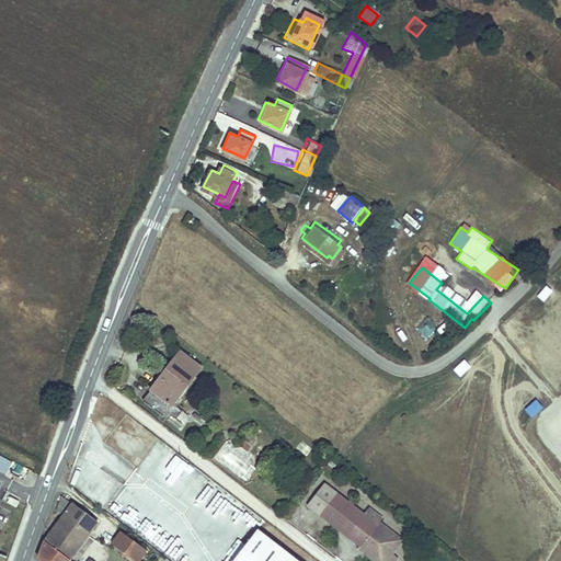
[(545,300),(553,289),(546,284),(538,296),(545,300)]
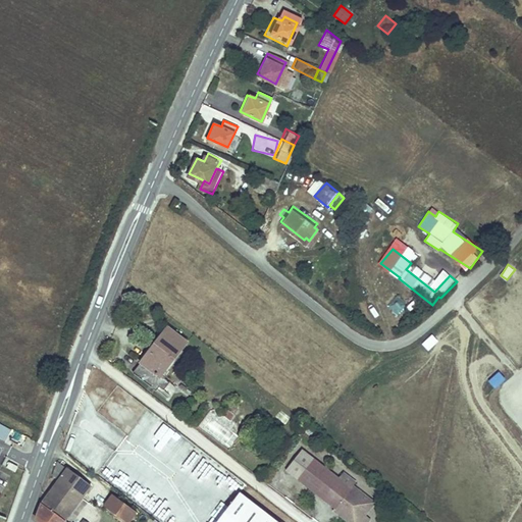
[(380,297),(395,314),(403,307),(387,291),(380,297)]
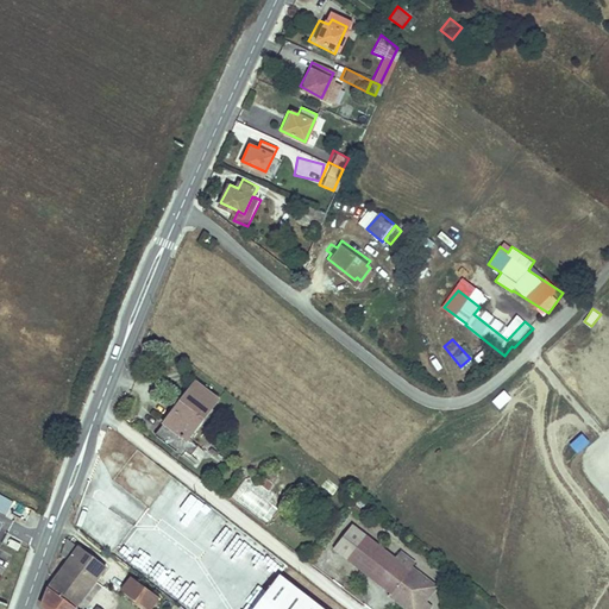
[(192,381),(161,420),(164,424),(156,434),(184,457),(192,447),(181,438),(183,434),(184,435),(214,399),(199,385),(192,381)]
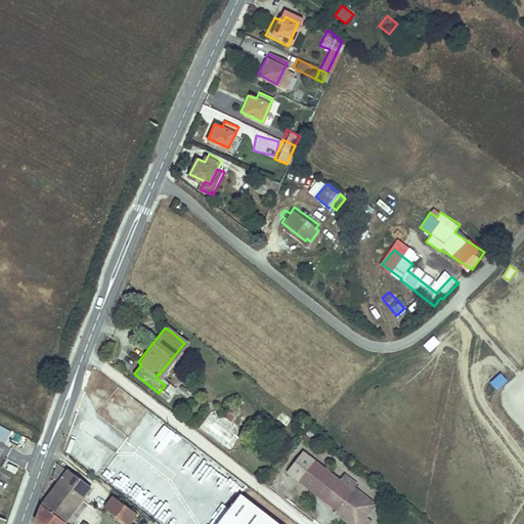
[(171,332),(184,343),(187,339),(174,329),(171,332)]
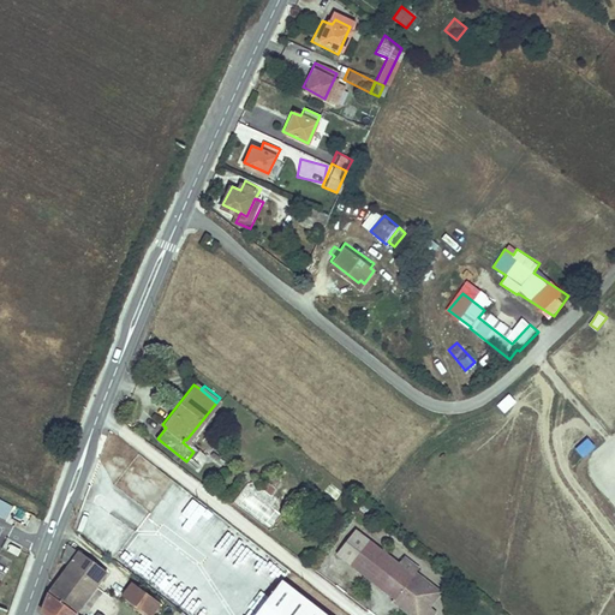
[(505,413),(518,401),(511,393),(497,404),(505,413)]
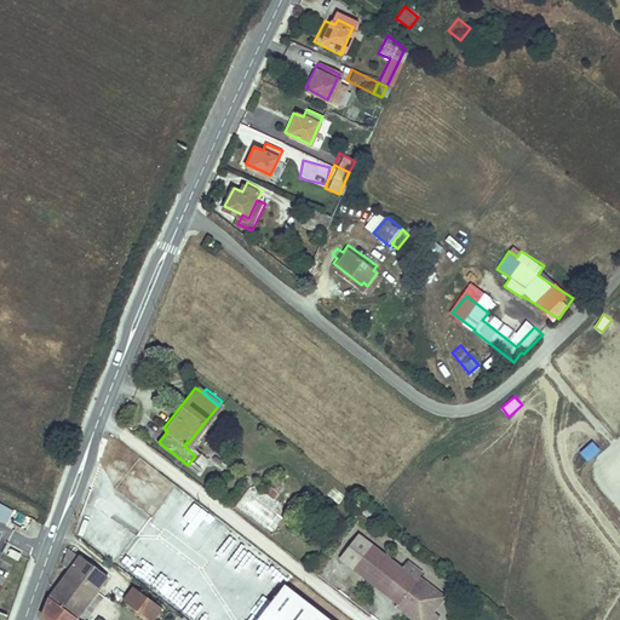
[(167,431),(164,428),(154,438),(159,442),(167,431)]
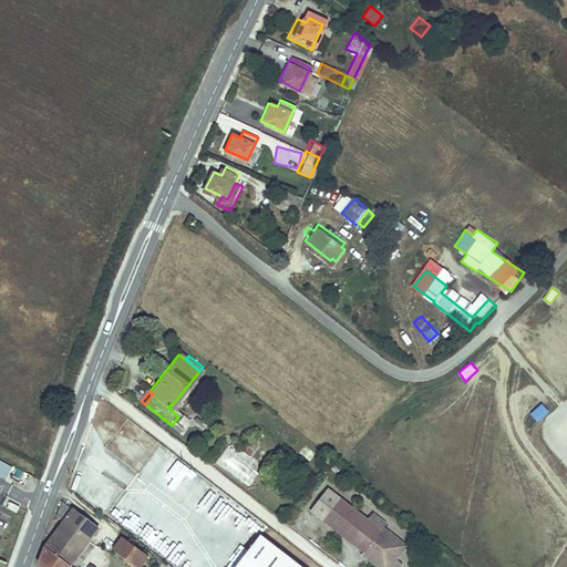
[(529,413),(538,422),(550,410),(543,402),(529,413)]
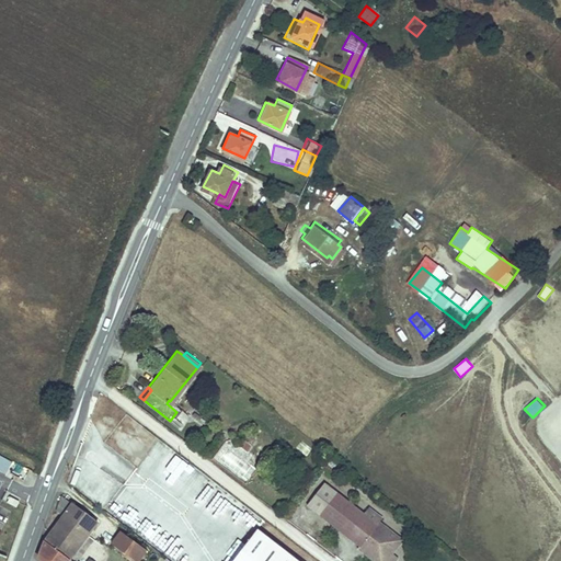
[(252,432),(244,442),(253,448),(261,438),(252,432)]
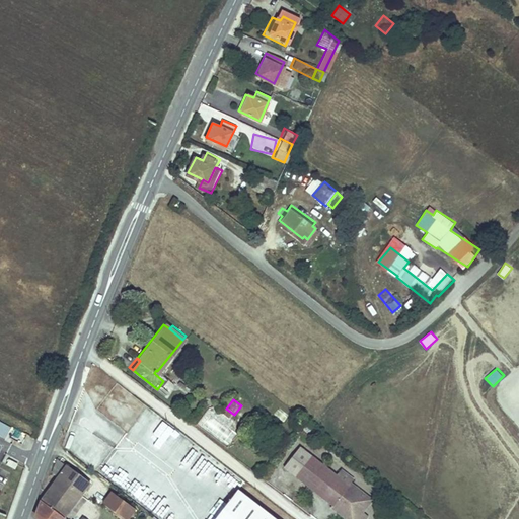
[(226,409),(222,413),(230,419),(234,415),(226,409)]
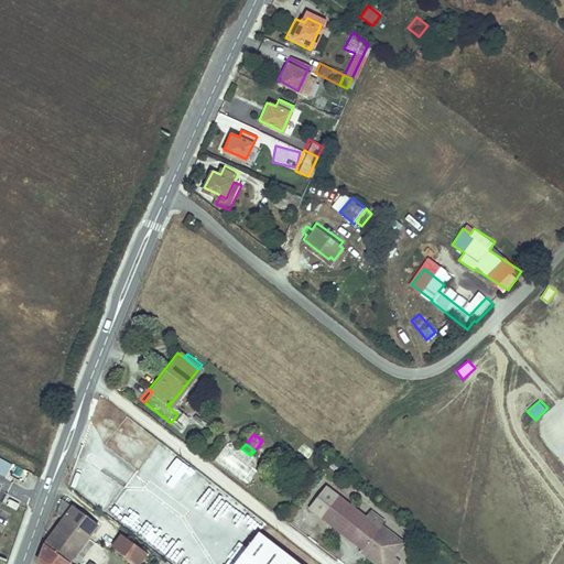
[(158,485),(163,476),(183,489),(195,470),(158,445),(147,462),(156,468),(150,478),(158,485)]
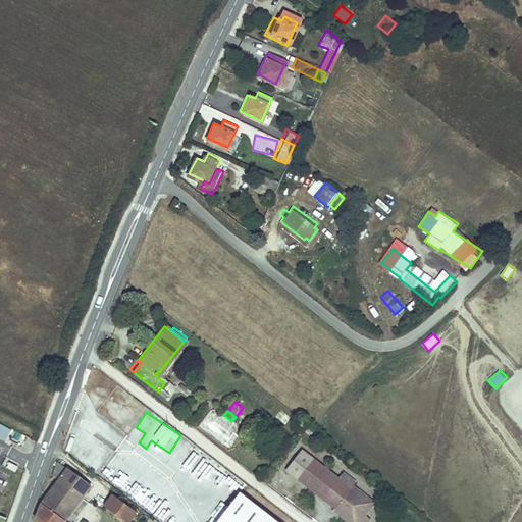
[(0,437),(10,444),(16,433),(1,424),(0,426),(0,437)]
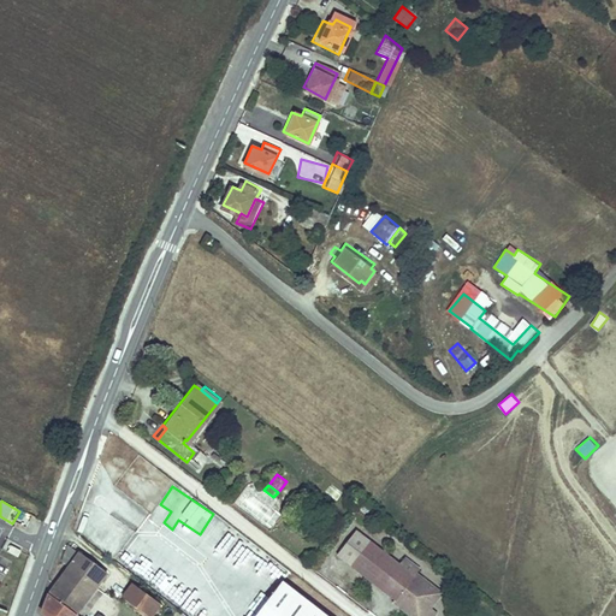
[(437,592),(412,572),(409,574),(351,529),(333,552),(391,598),(394,596),(408,606),(404,611),(409,615),(418,615),(426,606),(437,592)]
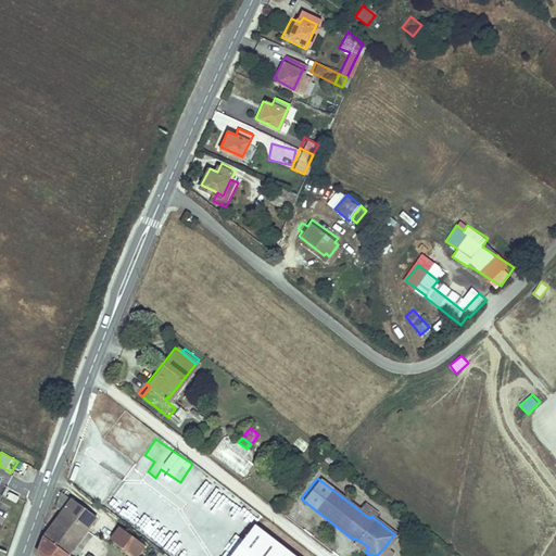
[(42,538),(38,551),(45,555),(67,555),(97,518),(72,500),(73,497),(62,489),(52,510),(60,516),(42,538)]
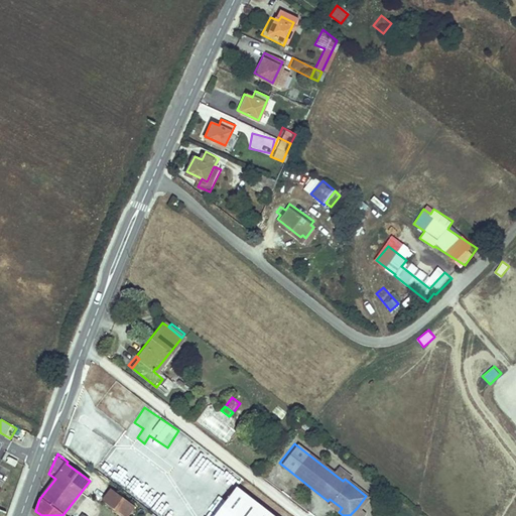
[(15,466),(17,461),(9,457),(7,461),(15,466)]
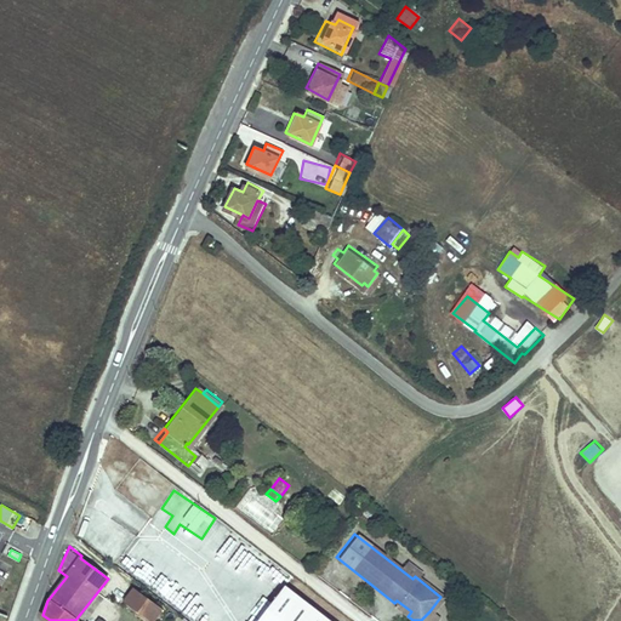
[(328,620),(283,585),(256,620),(328,620)]
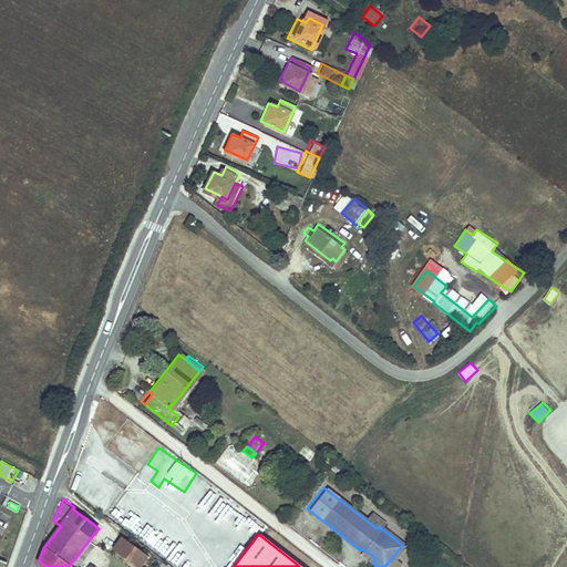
[(141,566),(148,556),(121,536),(113,546),(137,566),(141,566)]
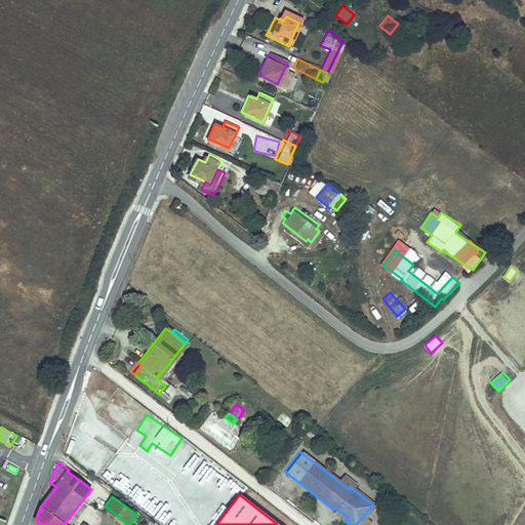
[(333,510),(332,512),(345,521),(348,517),(335,508),(333,510)]
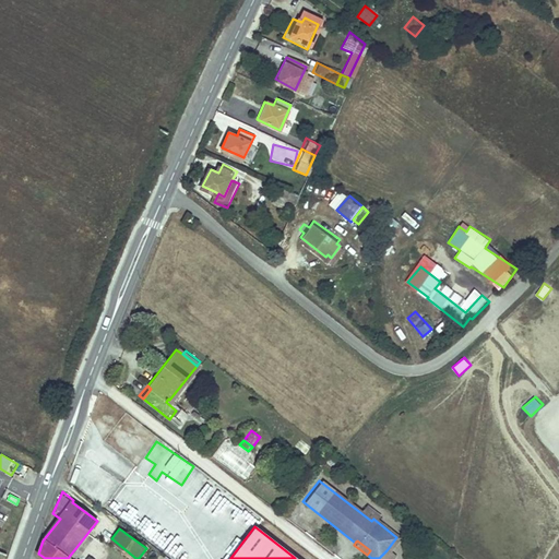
[(179,558),(193,558),(198,554),(187,547),(179,558)]
